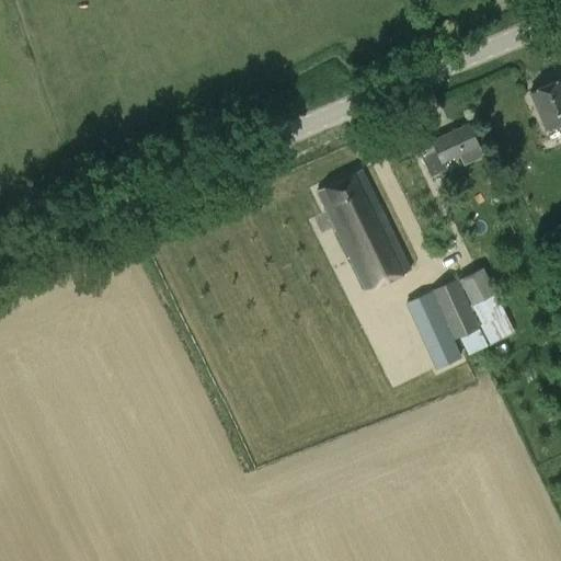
[(560,79),(529,93),(545,128),(560,121),(560,79)]
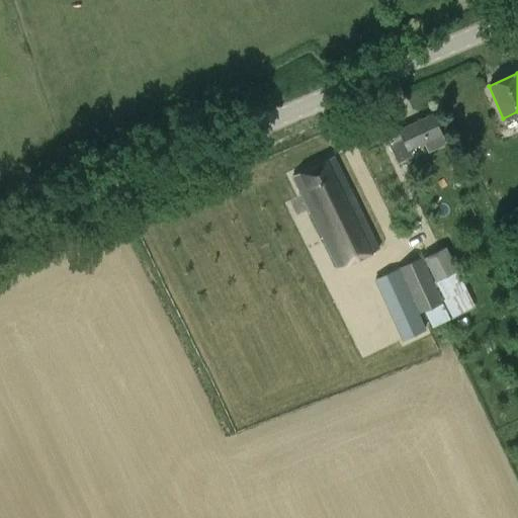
[(409,148),(423,142),(427,151),(444,143),(432,115),(400,131),(399,127),(384,134),(398,162),(412,155),(409,148)]
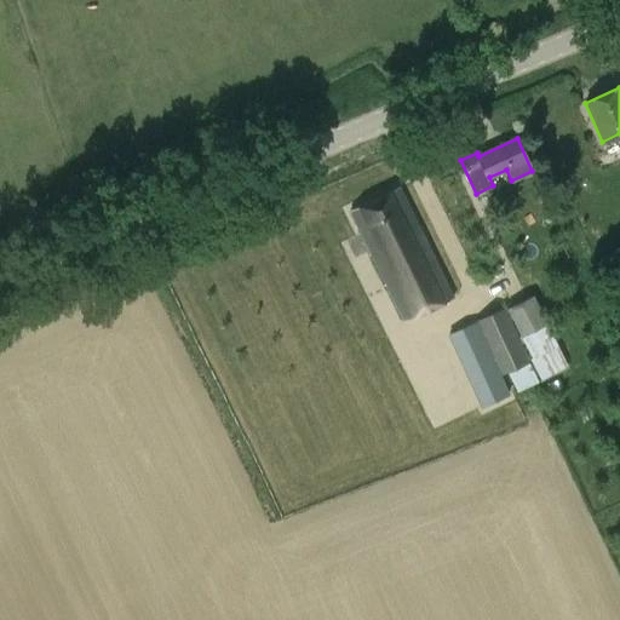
[(350,212),(403,319),(453,294),(400,188),(350,212)]
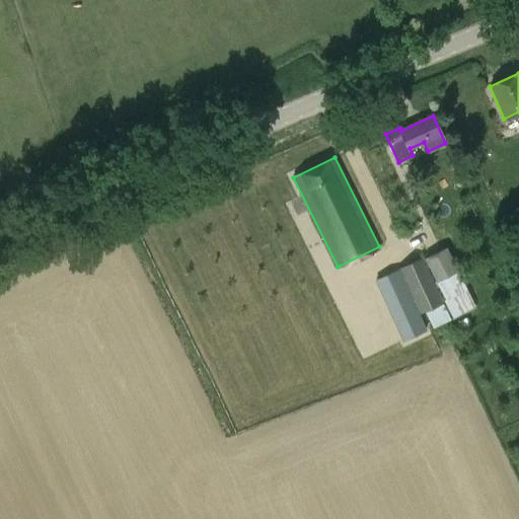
[(448,246),(400,268),(421,311),(424,310),(432,326),(450,318),(443,302),(444,301),(452,318),(474,308),(448,246)]
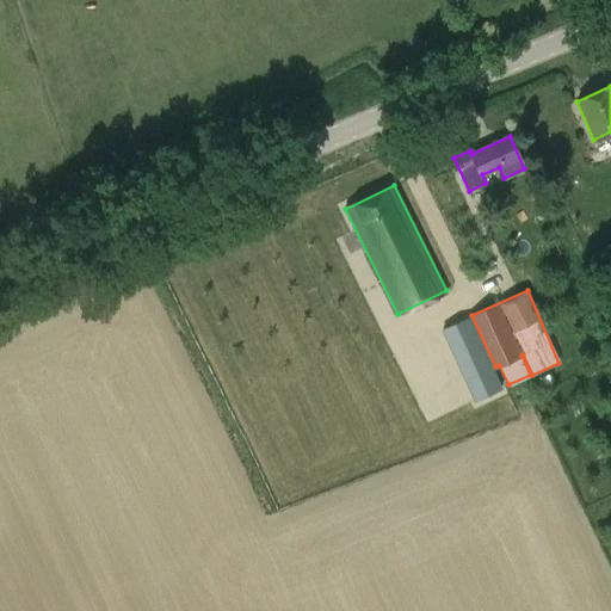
[(492,368),(495,366),(471,315),(464,319),(440,329),(475,402),(503,390),(492,368)]
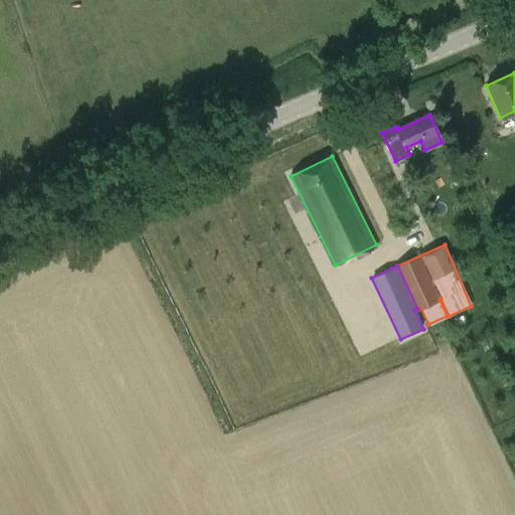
All buildings are outlined.
